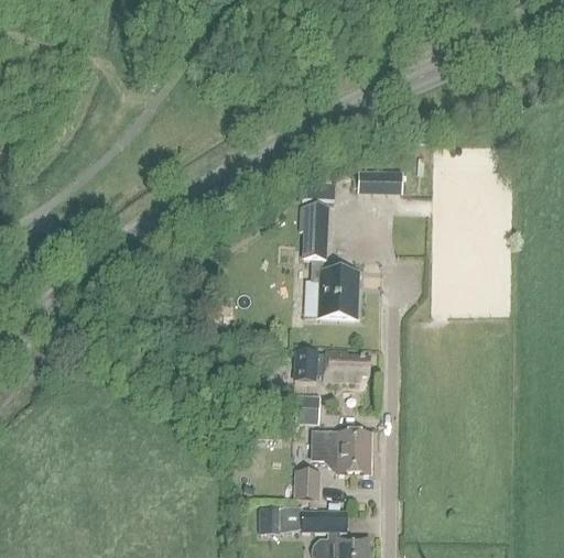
[(400,193),(401,170),(358,170),(358,192),(400,193)]
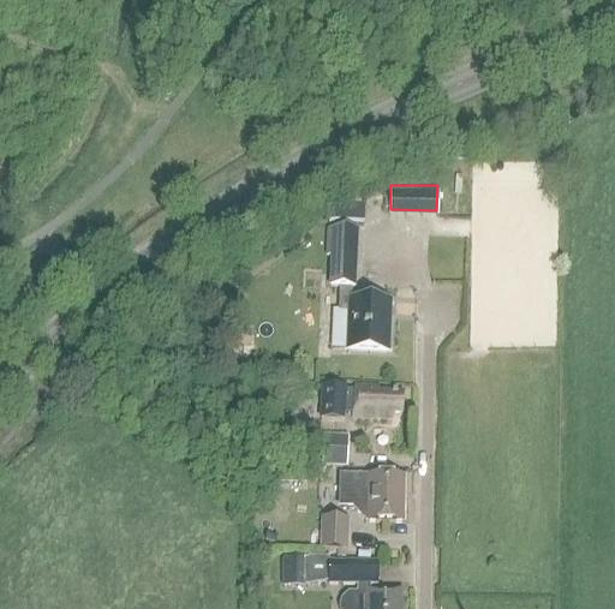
[(328,199),(327,215),(362,218),(363,202),(358,202),(328,199)]
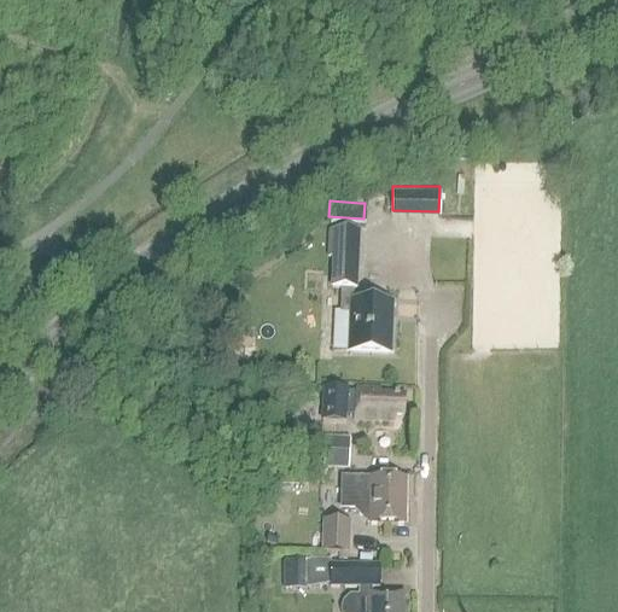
[(340,308),(333,308),(332,345),(392,349),(395,301),(351,298),(353,284),(356,284),(359,227),(330,226),(328,252),(333,252),(332,283),(342,284),(340,308)]
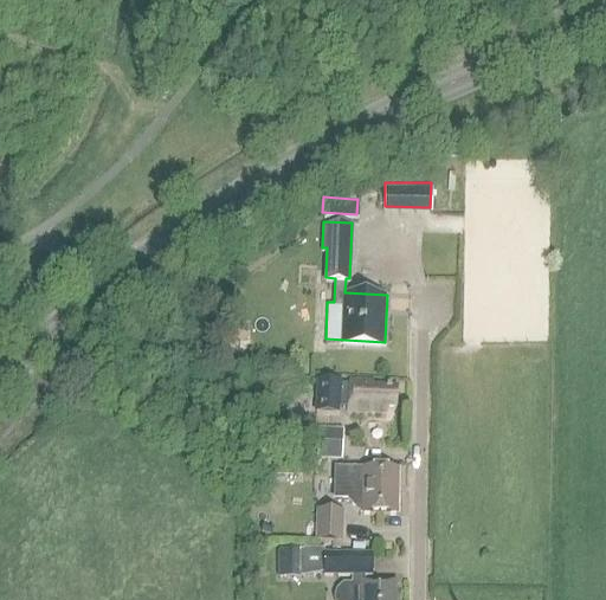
[(317,378),(316,408),(339,410),(339,402),(347,402),(347,406),(386,408),(386,402),(395,402),(395,386),(373,385),(373,380),(348,379),(348,381),(340,381),(340,378),(317,378)]
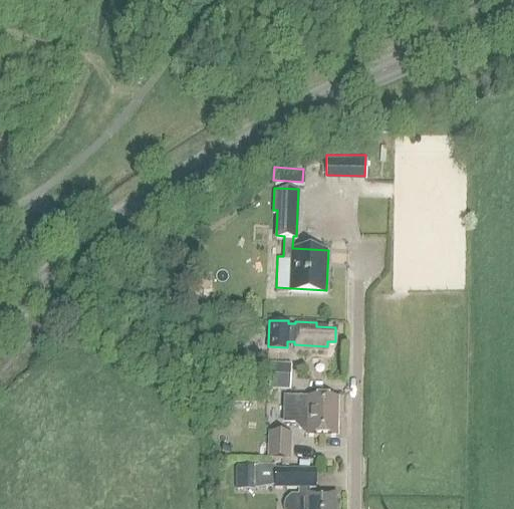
[(290,360),(269,359),(268,386),(289,386),(290,360)]
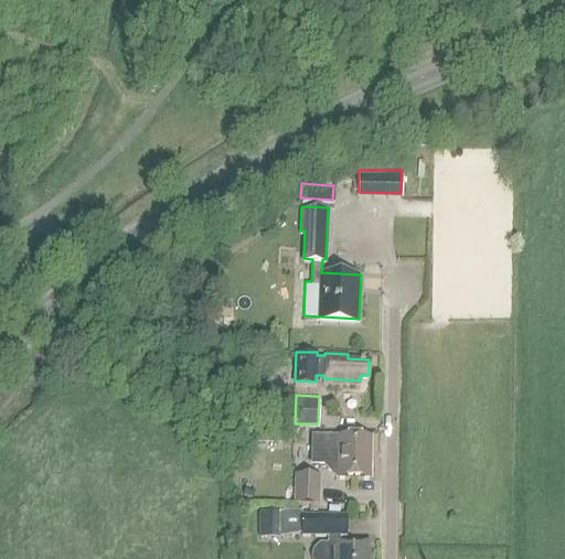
[(270,420),(272,411),(259,410),(258,419),(270,420)]
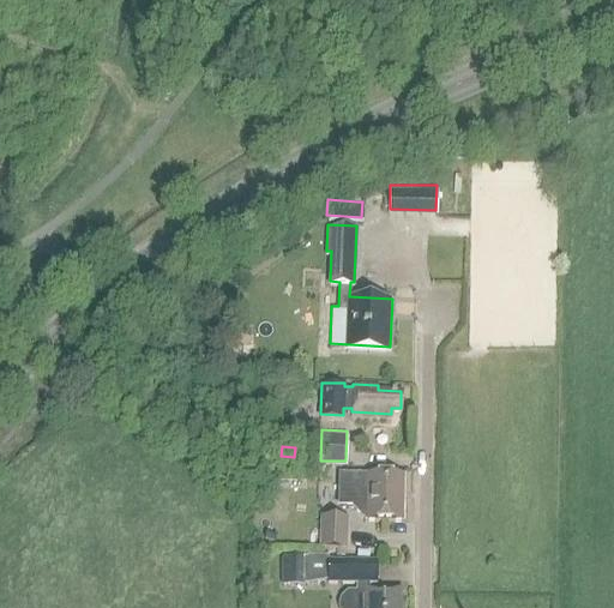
[(339,470),(338,501),(355,501),(355,504),(360,510),(365,510),(363,517),(402,518),(403,473),(339,470)]
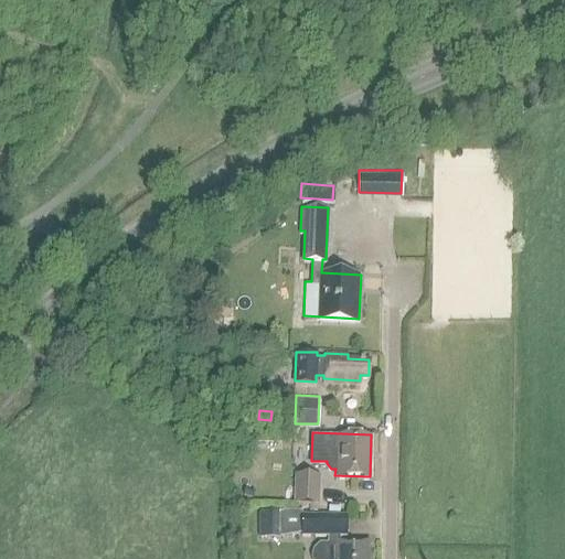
[(296,472),(295,500),(318,501),(319,473),(296,472)]
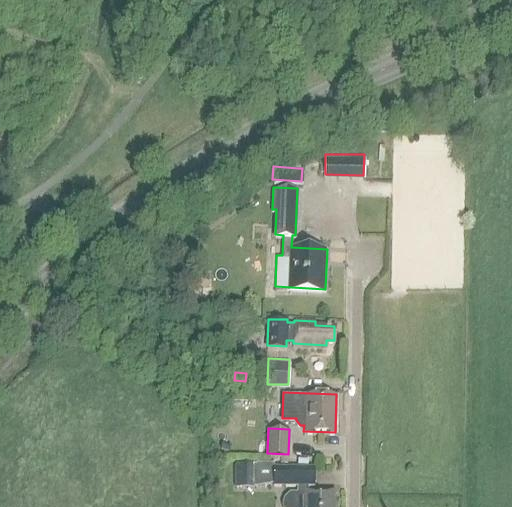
[(236,485),(256,485),(257,462),(236,462),(236,485)]
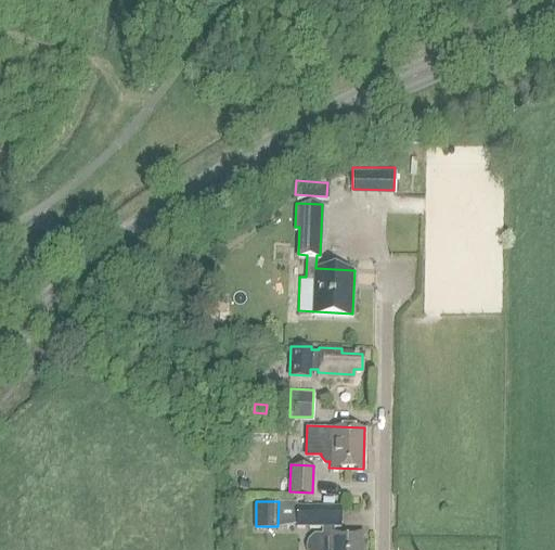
[(297,524),(322,524),(322,534),(315,534),(310,538),(309,545),(309,549),(362,549),(363,529),(335,529),(335,524),(341,524),(341,504),(297,504),(297,524)]
